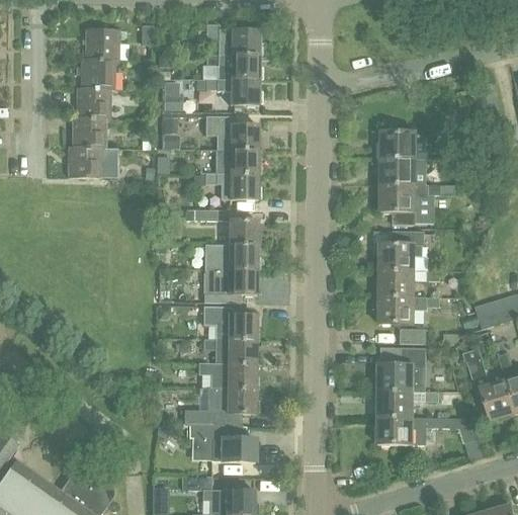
[(219,56),(259,56),(259,29),(220,29),(220,24),(206,24),(206,40),(219,40),(219,55),(219,56)]
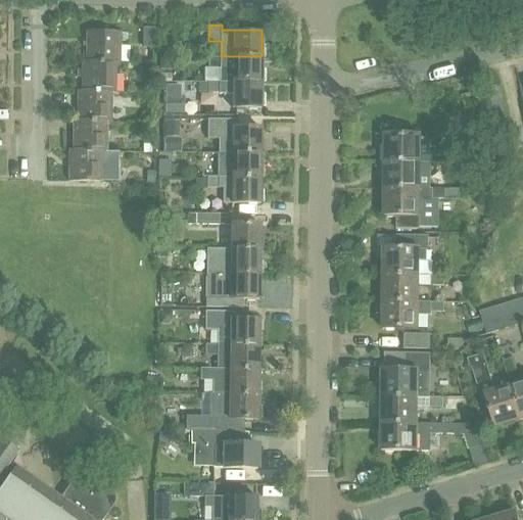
[(143,26),(143,46),(155,46),(155,26),(143,26)]
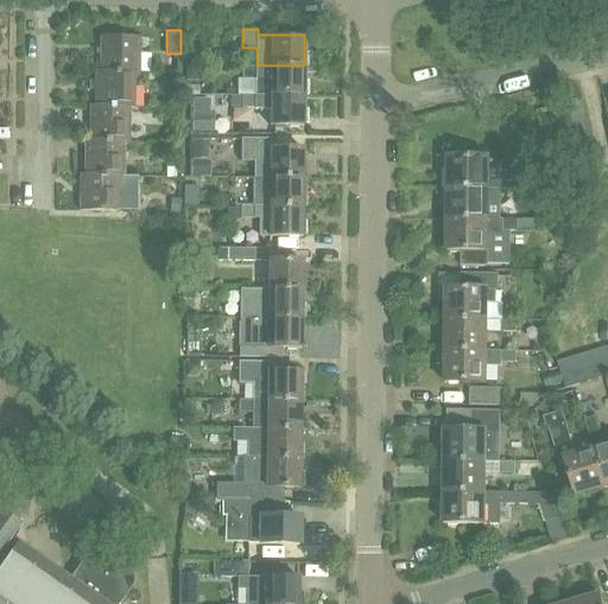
[(103,70),(135,71),(140,71),(141,37),(103,36),(103,70)]
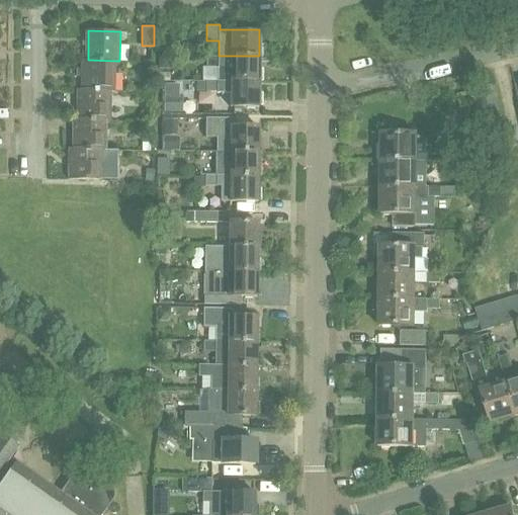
[(164,51),(178,51),(178,36),(164,36),(164,51)]
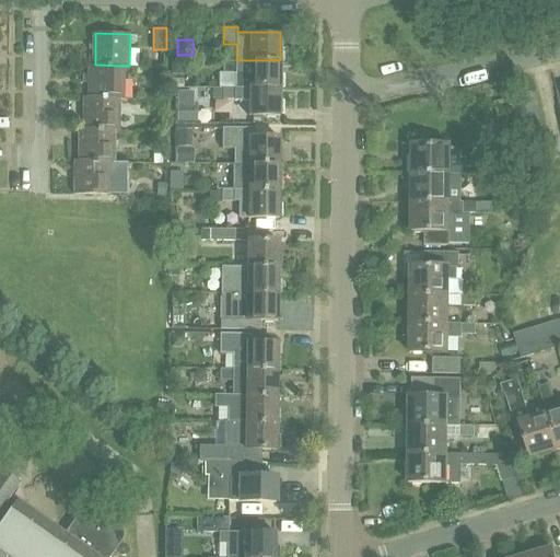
[(186,59),(173,59),(173,71),(184,71),(186,71),(186,59)]
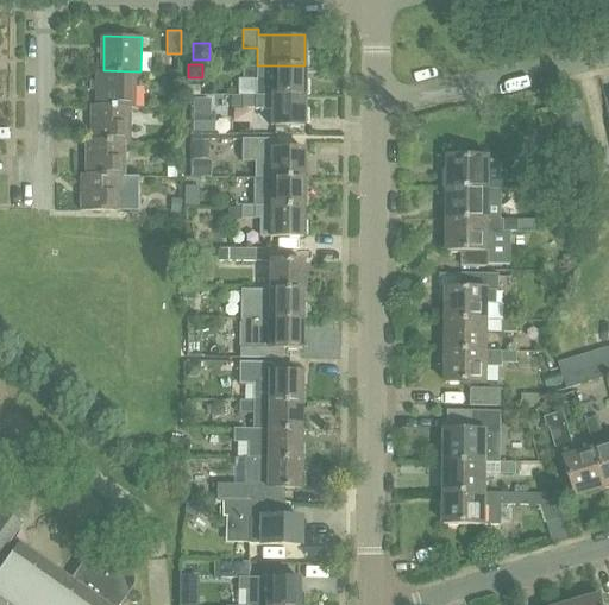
[(257,93),(305,94),(305,65),(257,65),(257,64),(243,64),(243,76),(257,76),(257,93)]
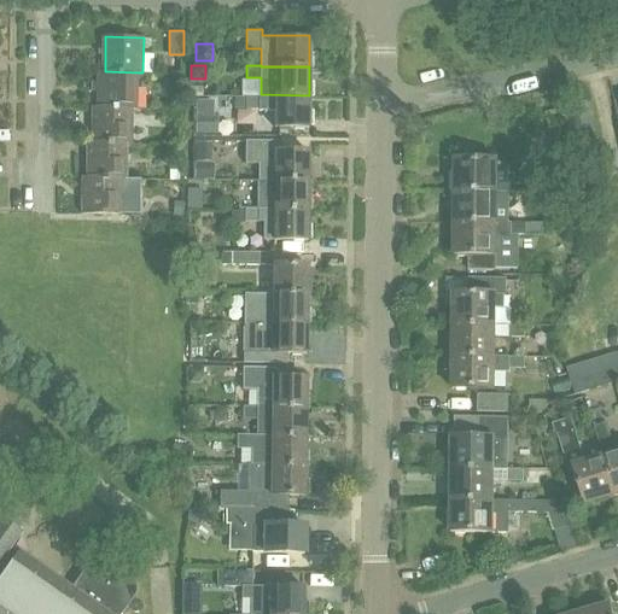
[(99,106),(133,107),(138,107),(138,72),(105,71),(100,71),(99,106)]
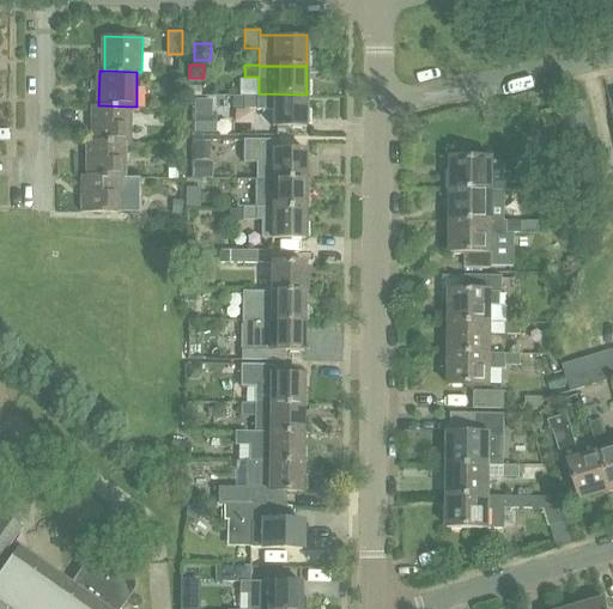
[(201,93),(201,78),(189,78),(190,93),(201,93)]
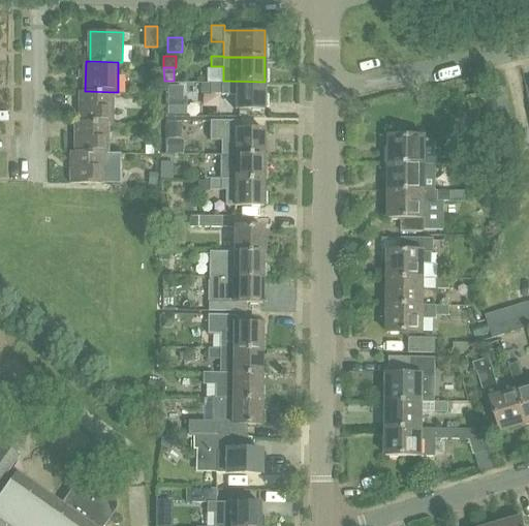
[(144,80),(144,89),(154,88),(154,80),(144,80)]
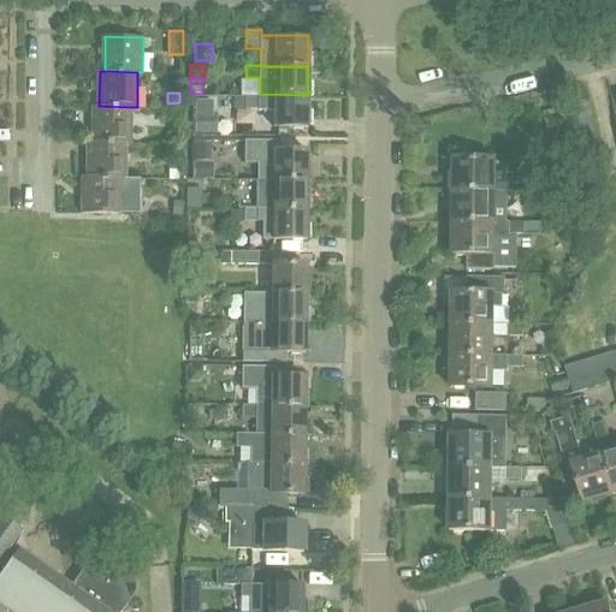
[(274,124),(308,124),(308,95),(260,94),(246,94),(235,94),(235,106),(246,106),(258,106),(258,108),(274,108),(274,124)]
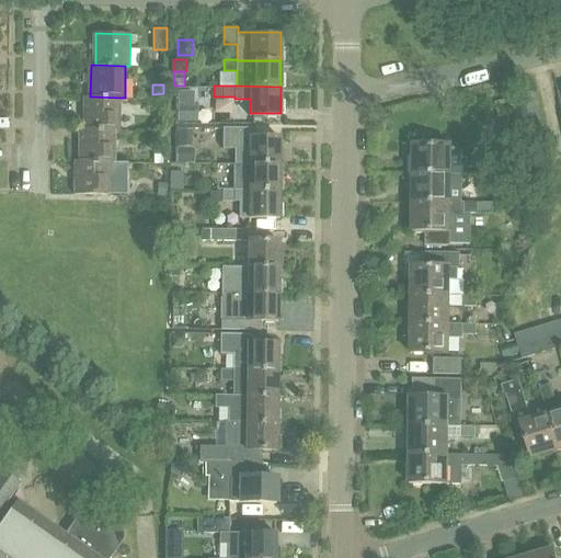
[(86,128),(115,129),(119,129),(121,98),(90,97),(86,97),(86,128)]
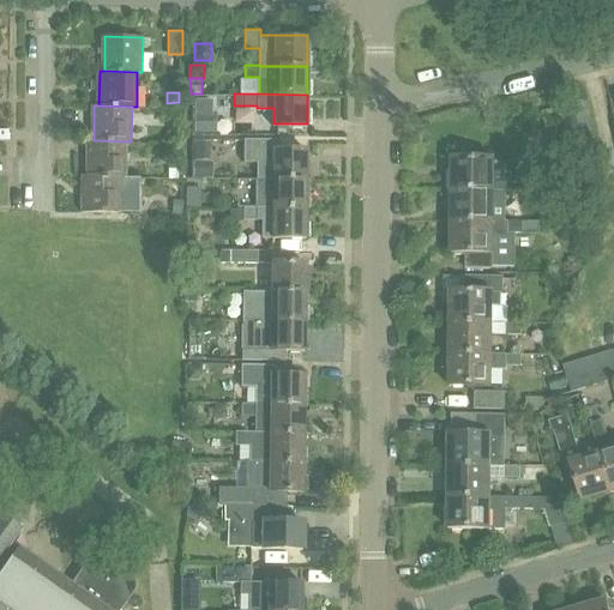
[(194,109),(194,131),(217,131),(217,109),(194,109)]
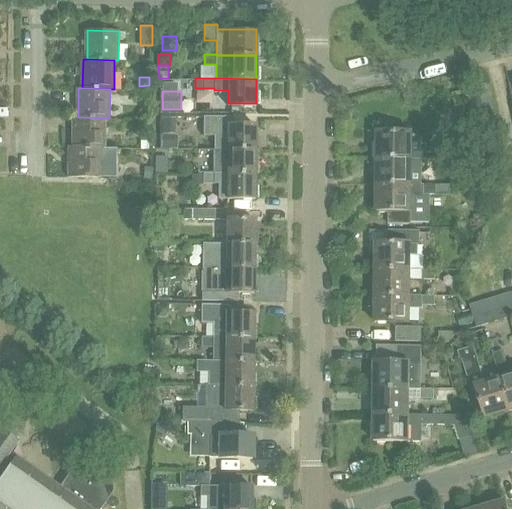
[(215,149),(256,149),(256,124),(233,123),(233,116),(204,116),(204,133),(216,133),(215,147),(215,149)]
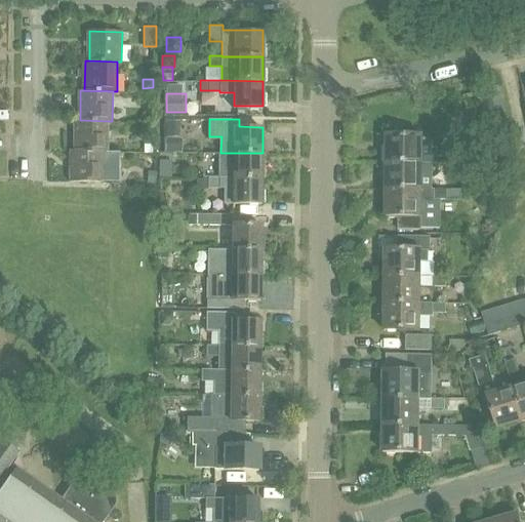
[(75,150),(104,150),(108,150),(108,121),(80,120),(76,120),(75,150)]
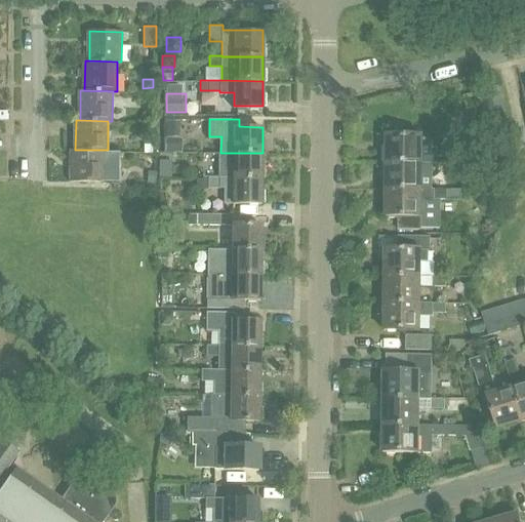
[(428,133),(386,133),(386,162),(421,162),(421,161),(437,161),(438,146),(428,146),(428,133)]
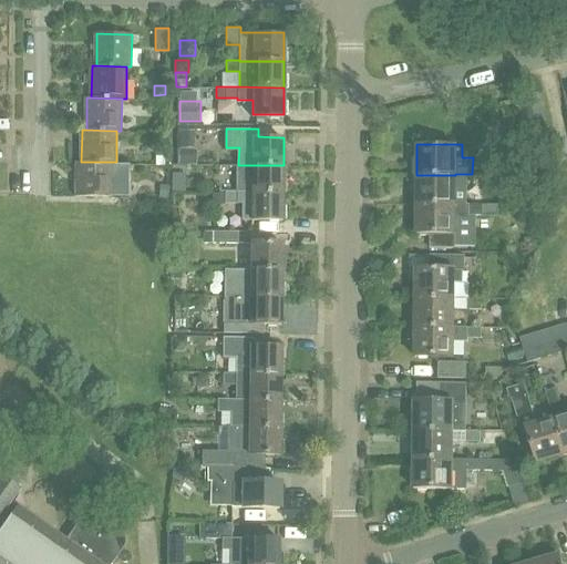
[(196,163),(196,149),(178,149),(177,163),(196,163)]
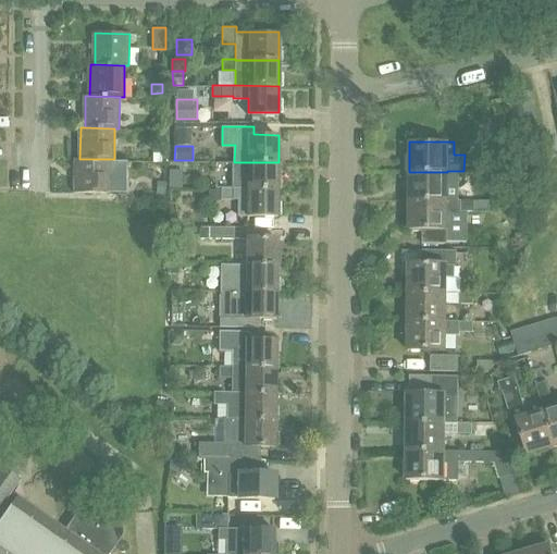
[(75,191),(109,192),(110,159),(79,159),(75,159),(75,191)]
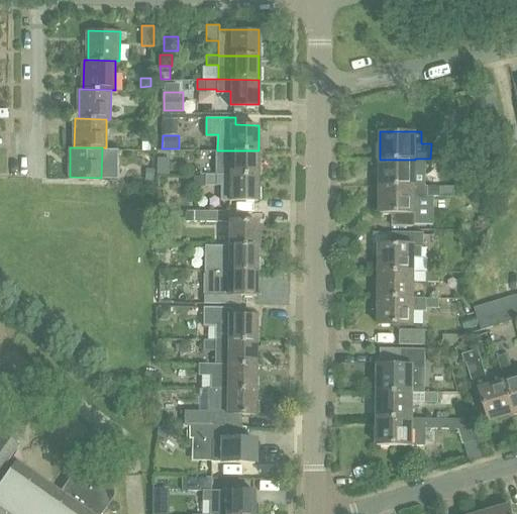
[(257,175),(259,150),(217,150),(217,161),(230,161),(230,173),(230,175),(257,175)]
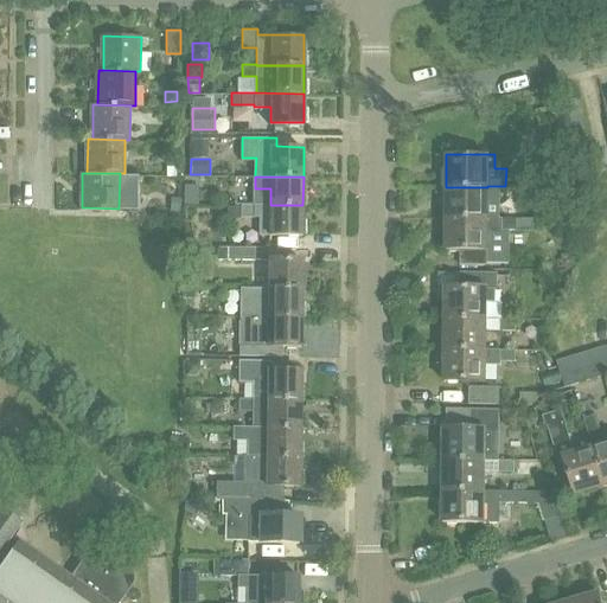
[(198,201),(198,183),(185,183),(185,201),(198,201)]
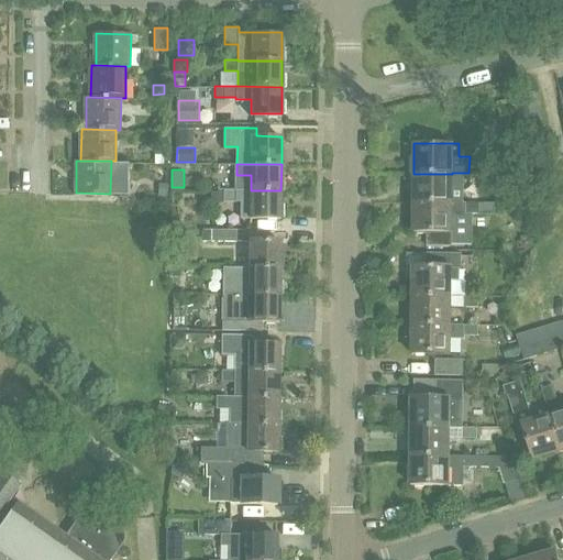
[(414,174),(414,202),(452,202),(452,200),(452,174),(414,174)]
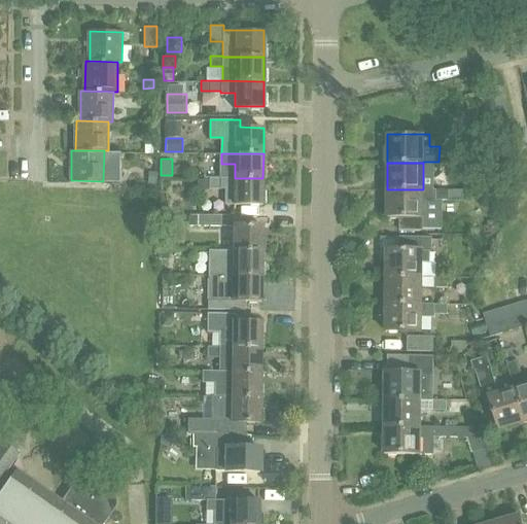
[(147,181),(155,181),(156,170),(148,170),(147,181)]
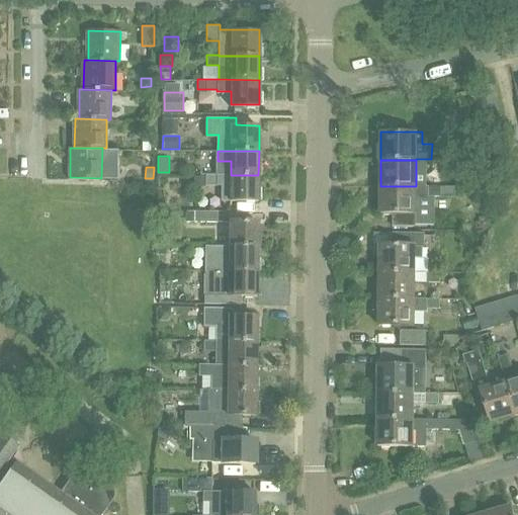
[(258,199),(258,175),(231,175),(231,173),(205,173),(205,175),(194,174),(194,183),(221,184),(221,199),(258,199)]
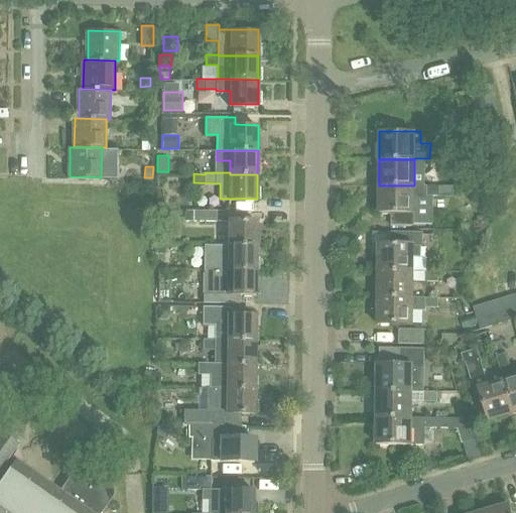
[(414,183),(414,185),(379,185),(379,212),(392,212),(392,224),(414,224),(430,224),(430,223),(433,223),(433,194),(439,194),(439,195),(454,195),(454,184),(414,183)]
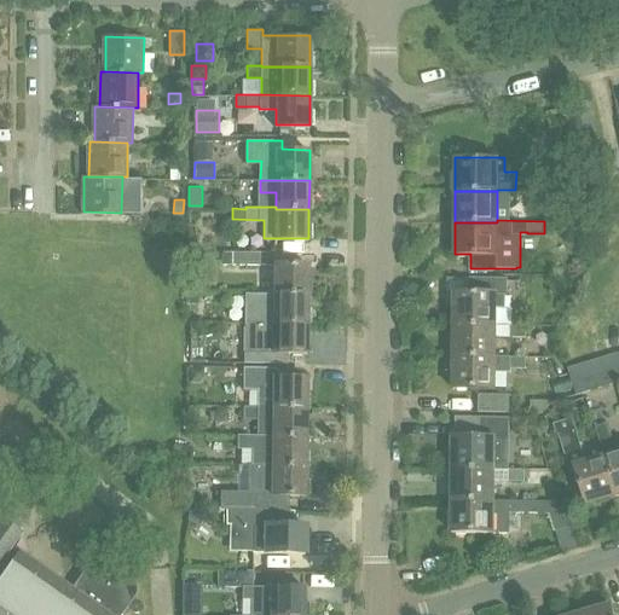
[(221,262),(260,262),(260,250),(221,250),(221,262)]
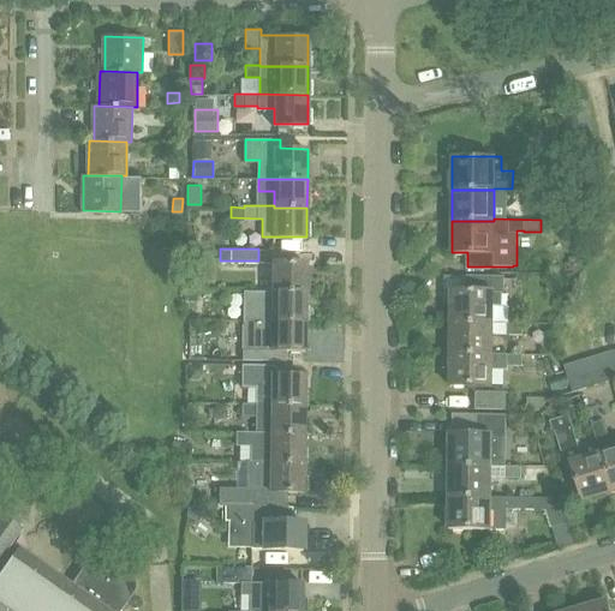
[(581,264),(580,259),(575,257),(571,258),(568,263),(569,269),(574,271),(579,269),(581,264)]
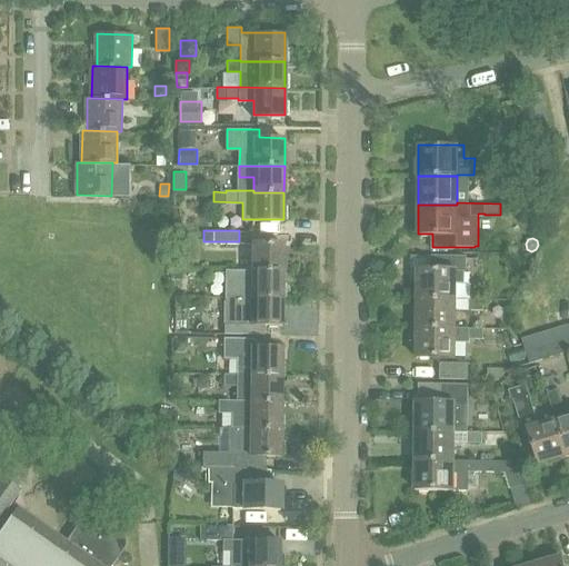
[(252,270),(283,270),(283,242),(252,242),(252,268),(252,270)]
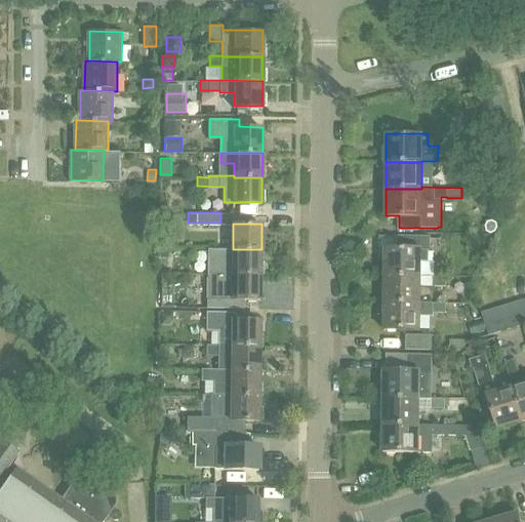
[(386,248),(386,276),(420,276),(420,275),(420,259),(429,259),(429,248),(430,248),(430,235),(399,234),(399,248),(386,248)]
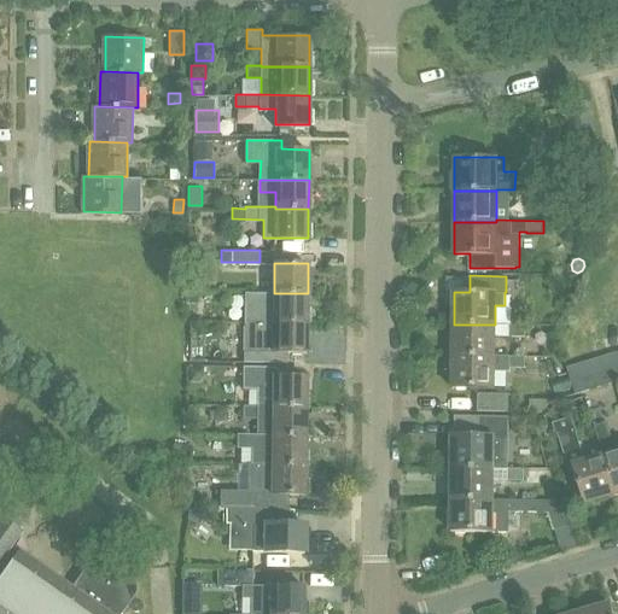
[(245,322),(307,323),(308,293),(274,293),(274,291),(244,291),(244,320),(245,320),(245,322)]
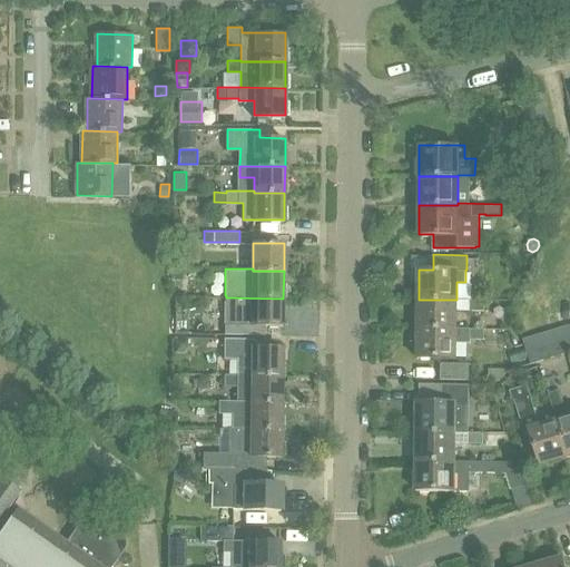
[(183,270),(173,270),(172,270),(172,279),(173,279),(183,279),(183,270)]
